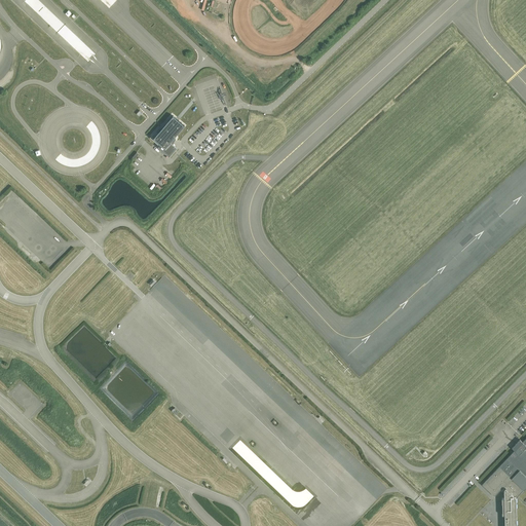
[(174,115),(153,138),(154,139),(160,145),(158,147),(170,156),(177,148),(171,142),(173,140),(174,140),(174,141),(175,140),(176,140),(176,139),(176,138),(176,137),(175,137),(176,136),(185,125),(174,115)]
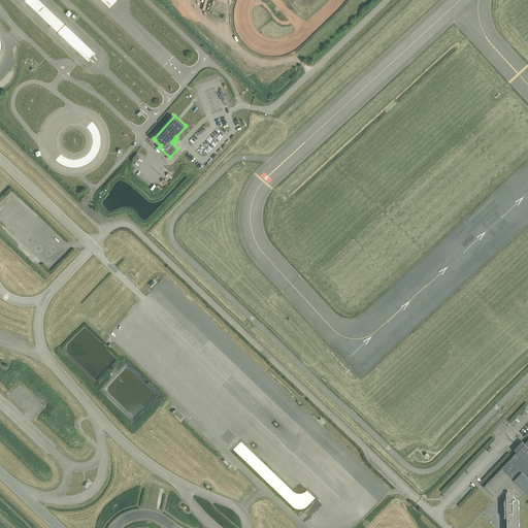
[(163,167),(159,171),(164,176),(168,172),(163,167)]
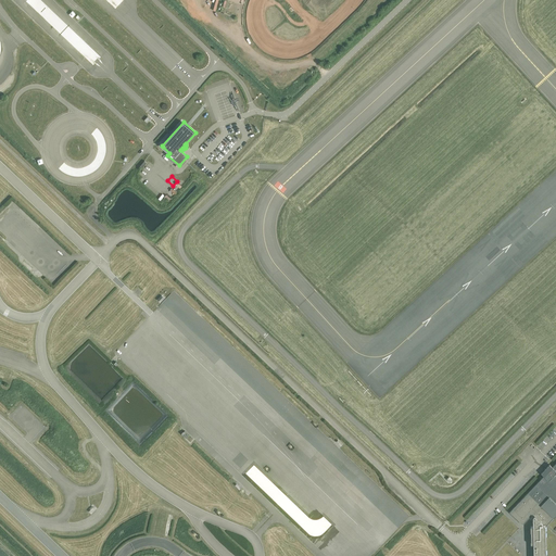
[(171,187),(166,190),(172,197),(175,193),(171,187)]
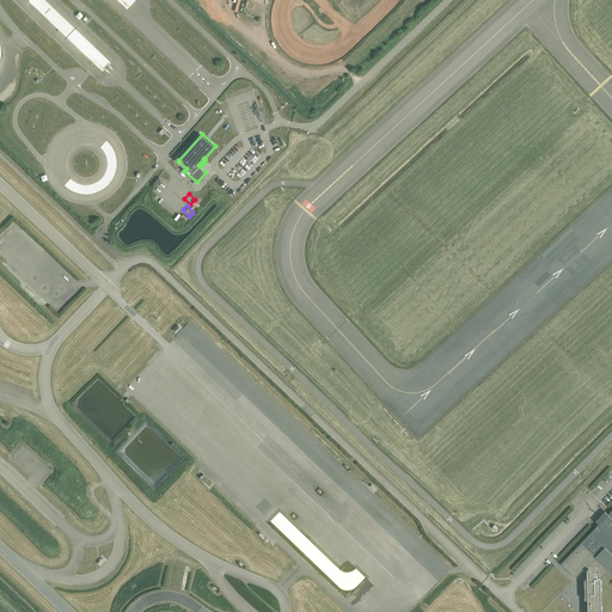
[(177,324),(171,330),(176,334),(182,329),(177,324)]
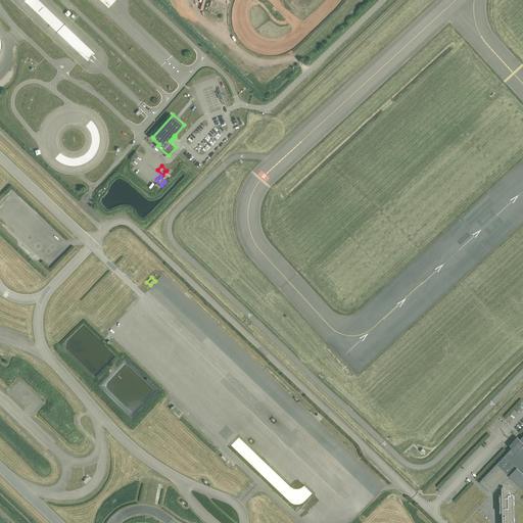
[(513,522),(513,494),(522,484),(522,435),(519,439),(517,437),(509,445),(512,447),(479,482),(491,493),(500,485),(502,486),(502,495),(498,495),(500,512),(502,512),(502,522),(513,522)]
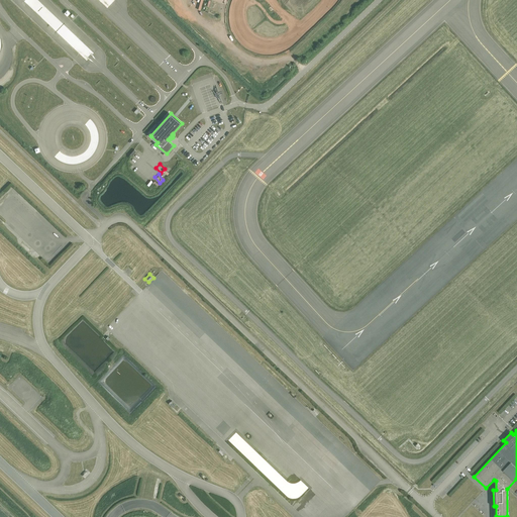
[(228,440),(280,490),(288,482),(235,432),(228,440)]
